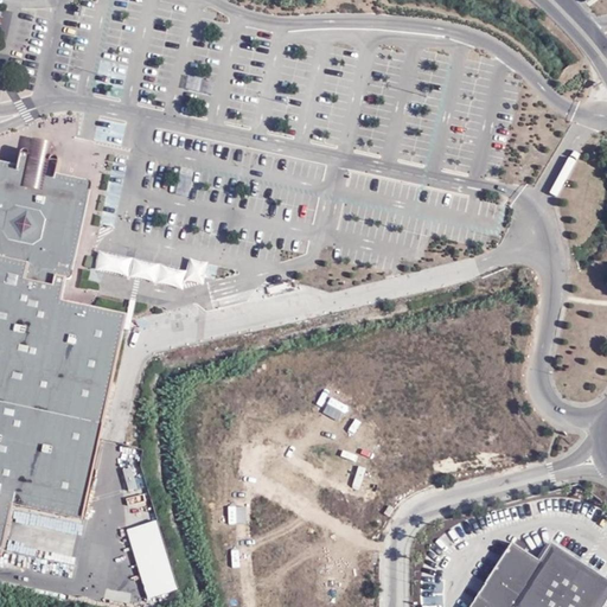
[(196,89),(212,94),(216,81),(199,76),(196,89)]
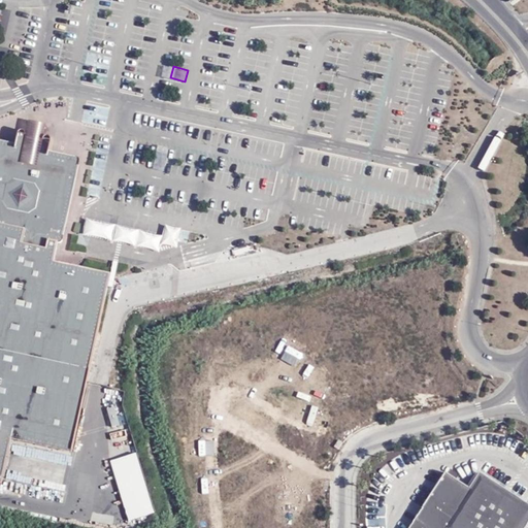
[(0,485),(10,439),(71,452),(108,274),(53,262),(57,240),(62,241),(79,157),(46,151),(48,141),(46,137),(41,136),(42,129),(34,127),(27,126),(25,133),(15,133),(10,141),(0,139),(0,485)]
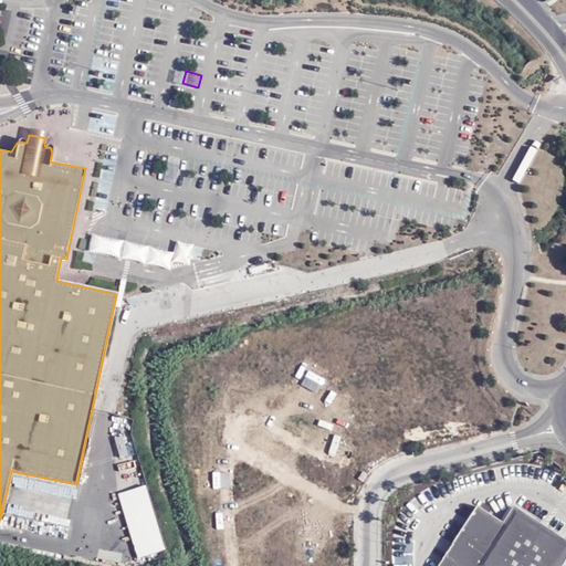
[(116,164),(117,154),(107,153),(106,163),(116,164)]
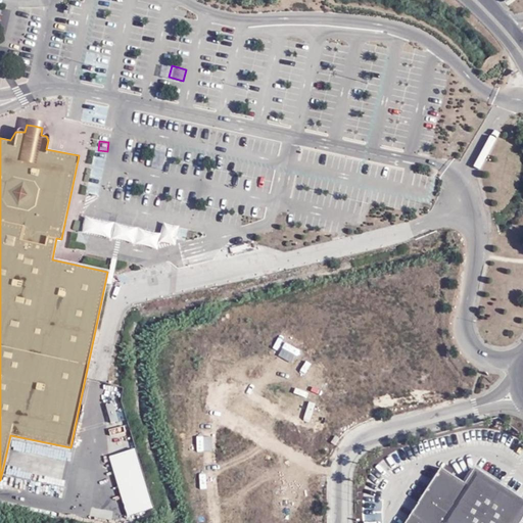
[(119,418),(113,402),(107,403),(112,420),(119,418)]
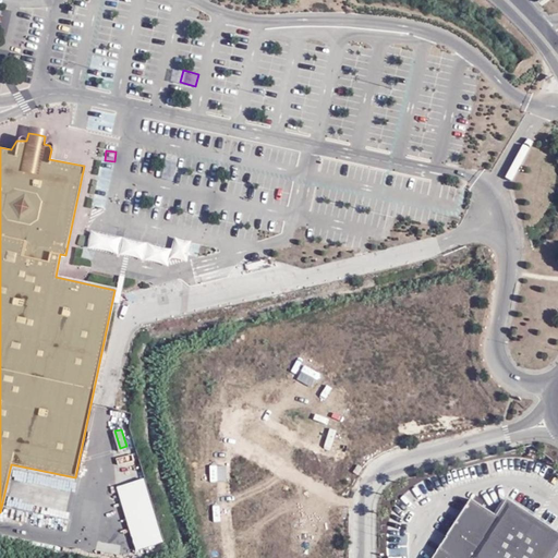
[(135,549),(164,541),(145,476),(117,485),(135,549)]
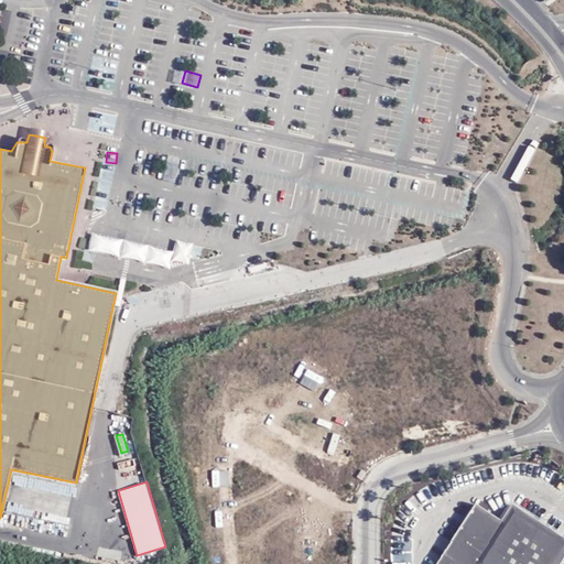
[(563,563),(563,538),(511,503),(500,520),(475,505),(435,563),(563,563)]
